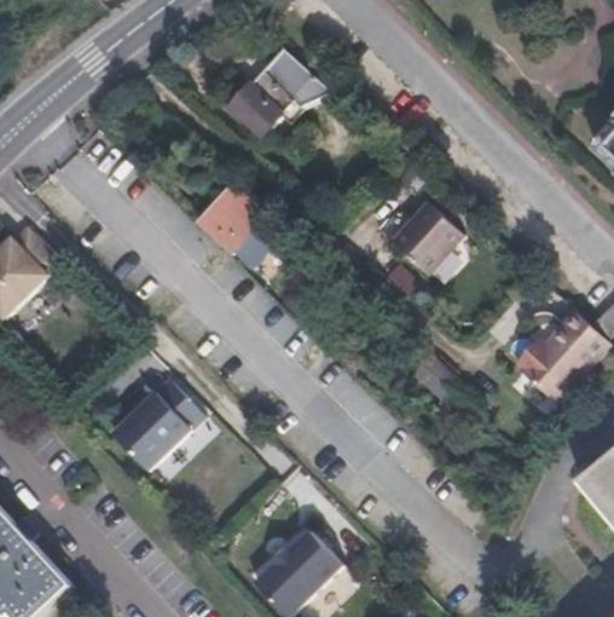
[(283,47),(230,108),(260,136),(282,113),(289,120),(300,107),(332,93),(283,47)]
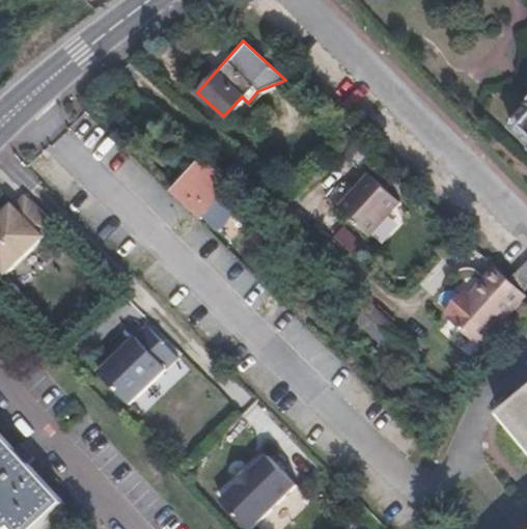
[(526,100),(523,105),(526,108),(510,124),(526,140),(526,100)]
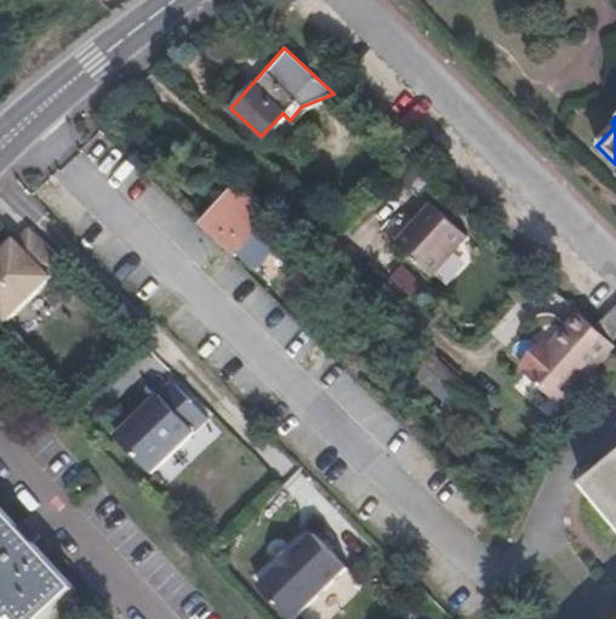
[(271,211),(239,182),(199,226),(231,255),(233,253),(249,267),(271,244),(255,228),(271,211)]
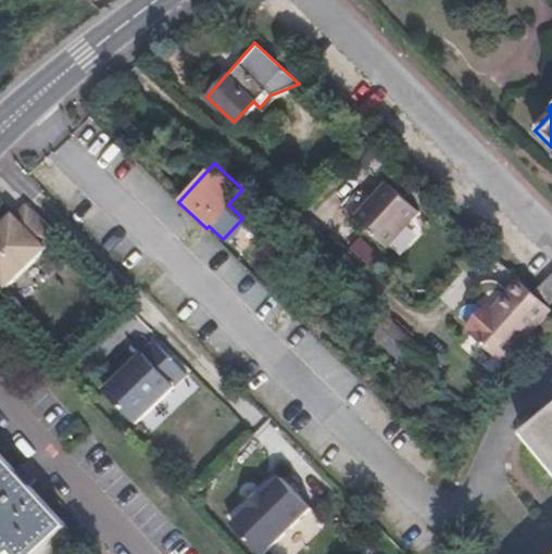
[(416,211),(383,180),(350,216),(384,247),(416,211)]
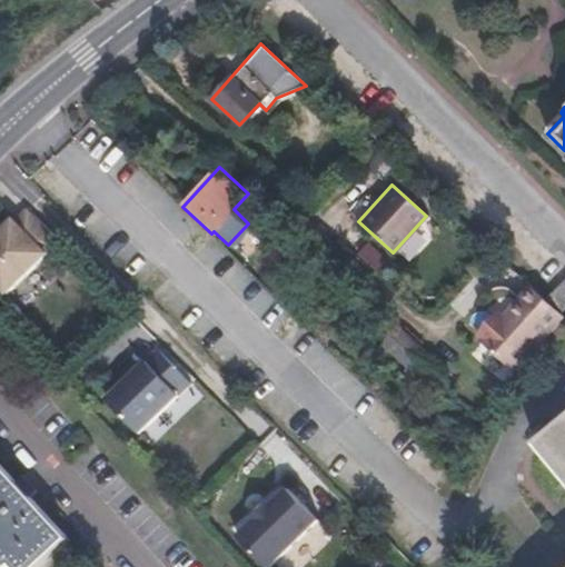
[(57,239),(25,207),(12,219),(10,217),(0,227),(0,289),(3,292),(57,239)]
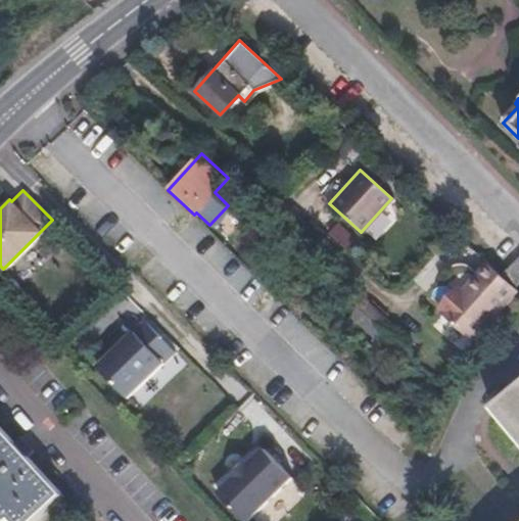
[(336,220),(326,232),(344,246),(355,234),(336,220)]
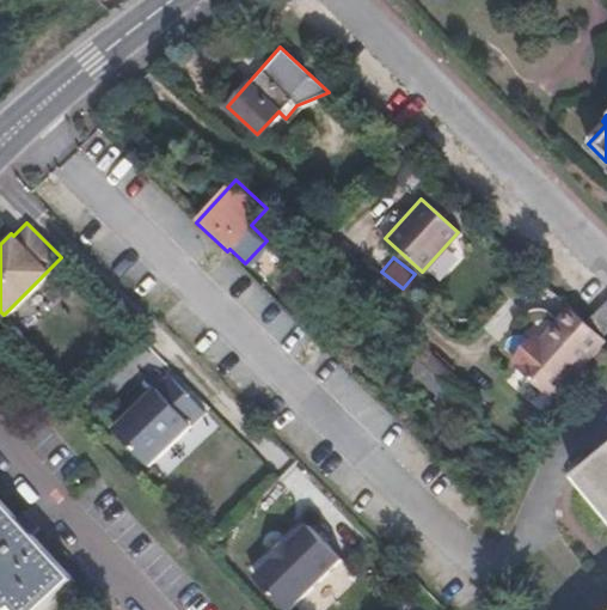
[(606,327),(606,297),(587,318),(601,333),(606,327)]
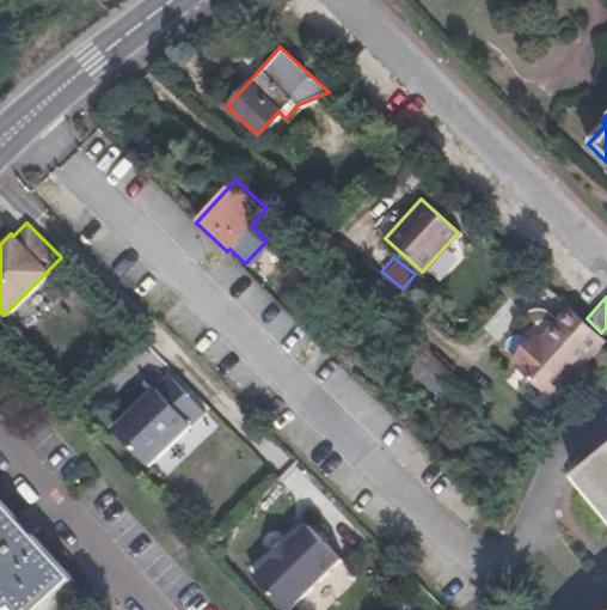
[(602,340),(565,305),(534,340),(512,366),(550,398),(602,340)]
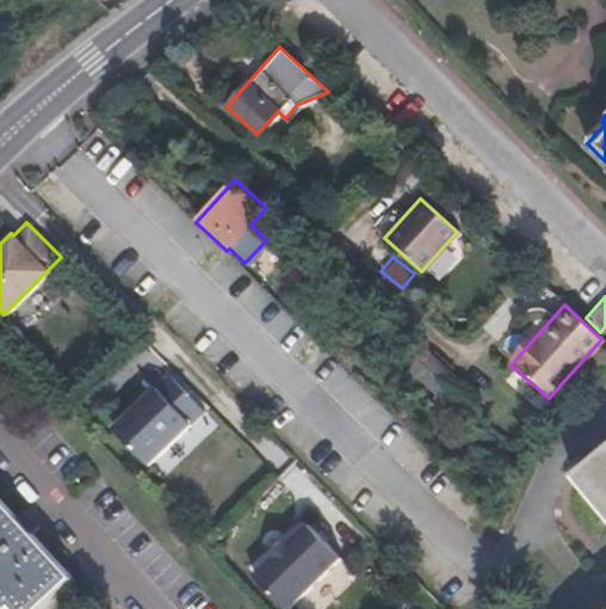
[(533,339),(526,333),(504,360),(511,365),(533,339)]
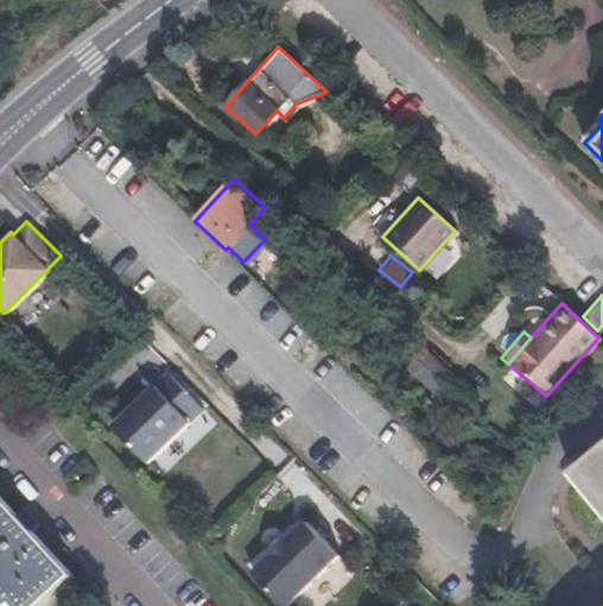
[(475,396),(421,349),(405,367),(432,391),(425,399),(452,422),(475,396)]
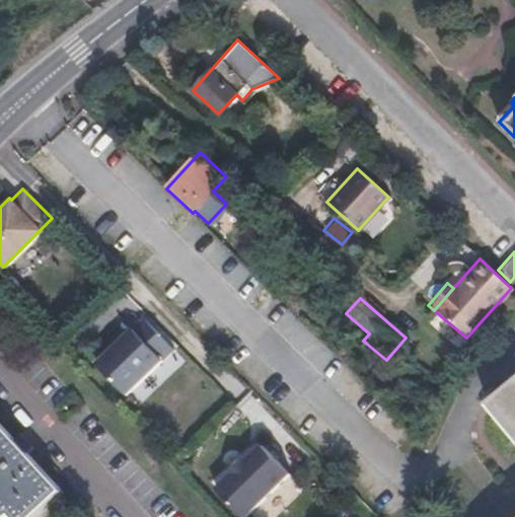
[(149,310),(101,356),(132,386),(179,341),(149,310)]
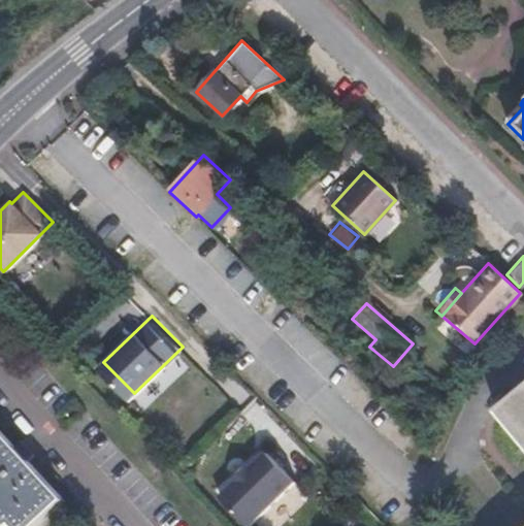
[(523,525),(523,387),(495,412),(523,446),(523,525)]
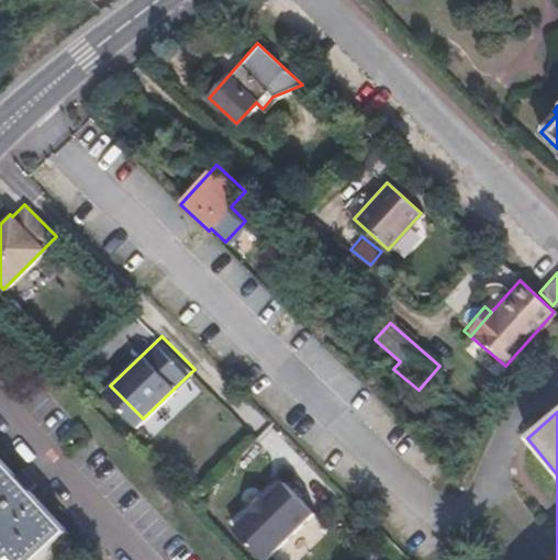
[(12,473),(0,460),(0,551),(7,559),(13,553),(19,559),(33,559),(65,530),(26,489),(34,482),(20,467),(12,473)]
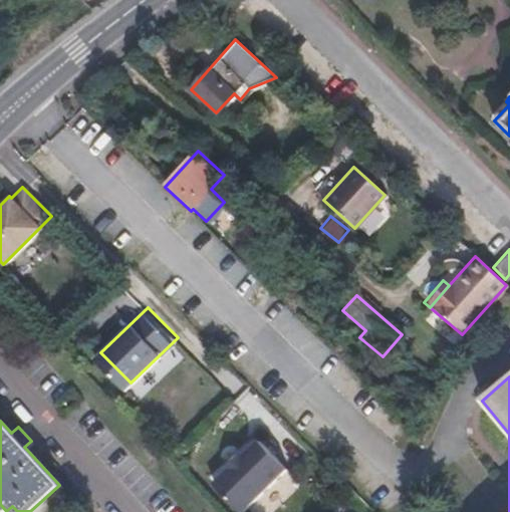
[(228,469),(212,483),(239,511),(240,511),(285,469),(258,440),(242,455),(240,452),(225,466),(228,469)]
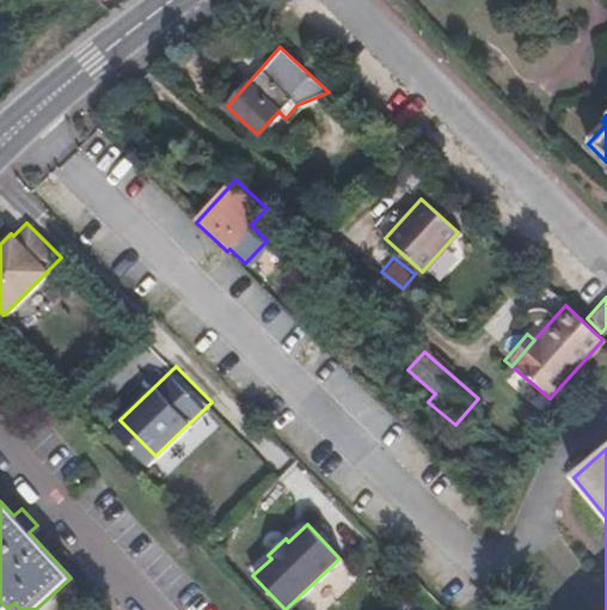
All buildings are outlined.
